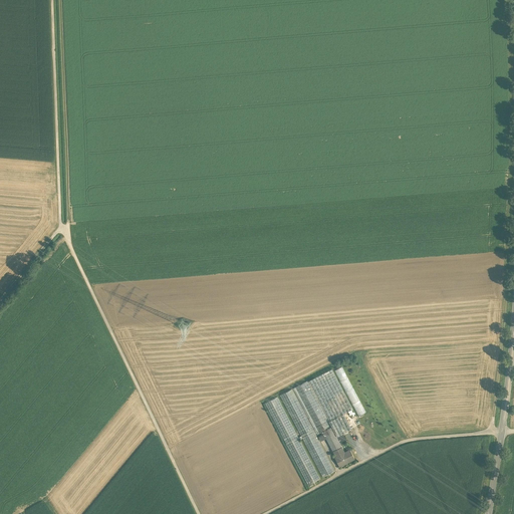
[(342,366),(334,370),(358,417),(366,413),(342,366)]
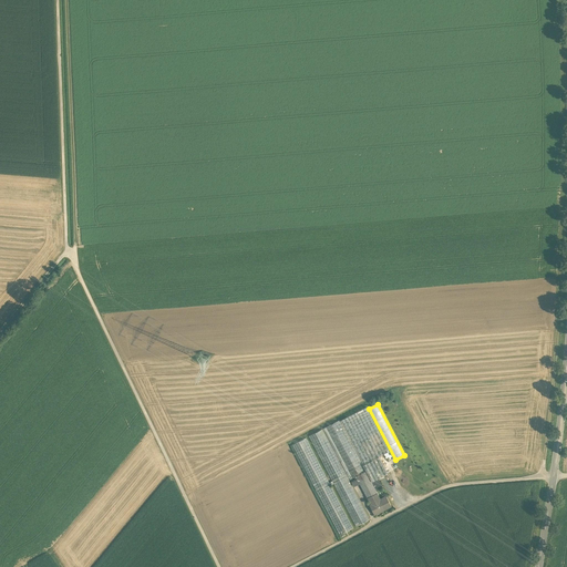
[(366,408),(339,421),(362,465),(379,457),(389,452),(366,408)]
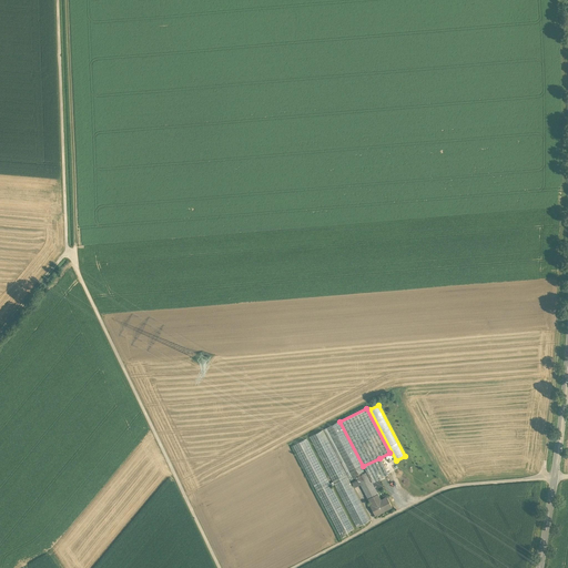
[(330,484),(306,439),(293,446),(341,537),(354,529),(331,486),(334,485),(356,528),(371,520),(350,480),(356,477),(365,472),(366,472),(363,466),(340,422),(310,437),(333,483),(330,484)]
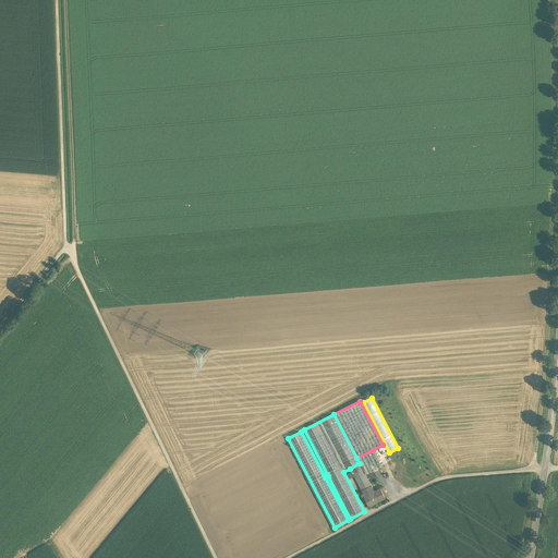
[(373,450),(356,458),(360,463),(359,463),(365,474),(381,465),(373,450)]
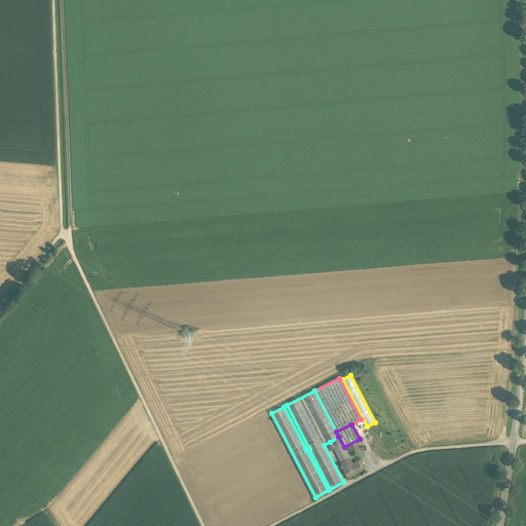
[(344,447),(338,437),(330,442),(341,462),(349,457),(344,447)]
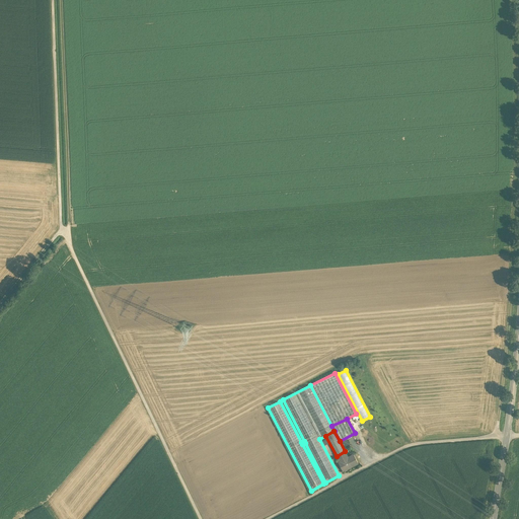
[(348,457),(345,451),(337,456),(340,461),(338,462),(343,471),(358,463),(353,454),(348,457)]
